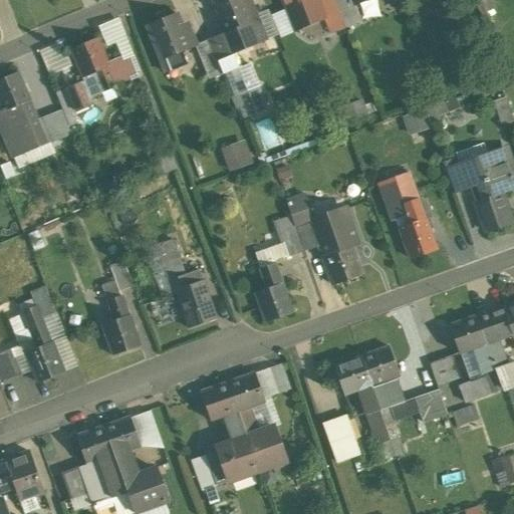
[(246,4),(244,0),(212,0),(211,1),(224,33),(232,53),(235,52),(266,39),(251,2),(246,4)]
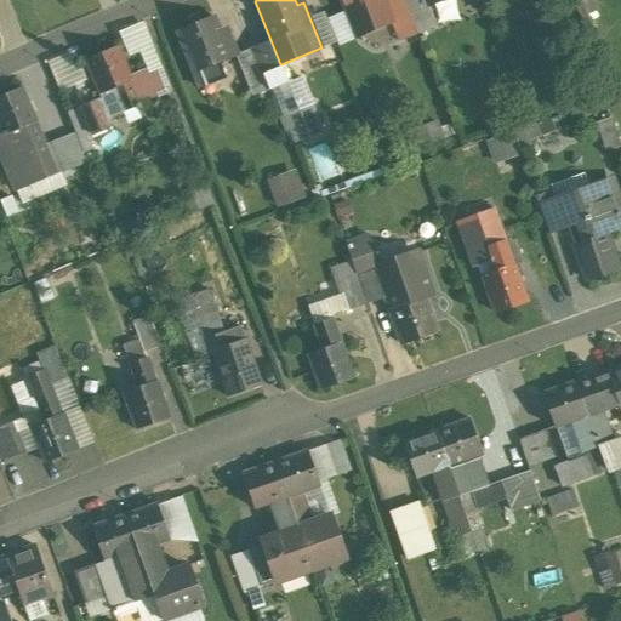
[(382,0),(370,0),(347,10),(358,36),(392,24),(392,23),(382,0)]
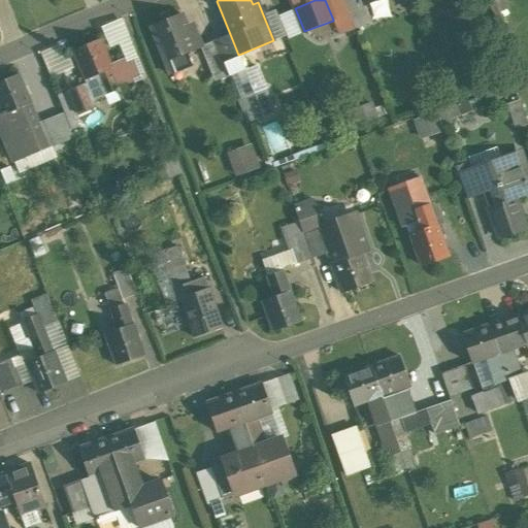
[(349,13),(342,0),(325,0),(333,20),(349,13)]
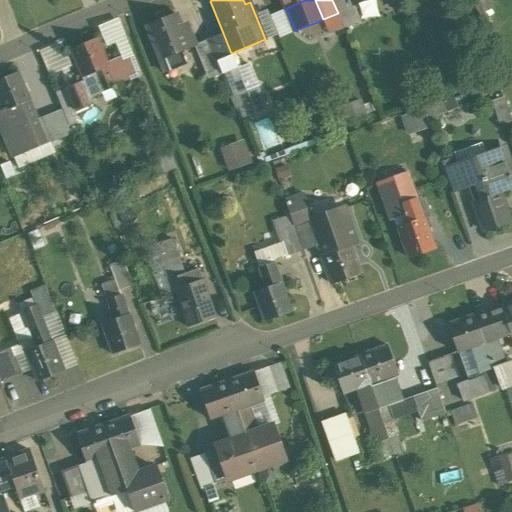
[(352,2),(351,0),(332,0),(344,28),(360,22),(352,2)]
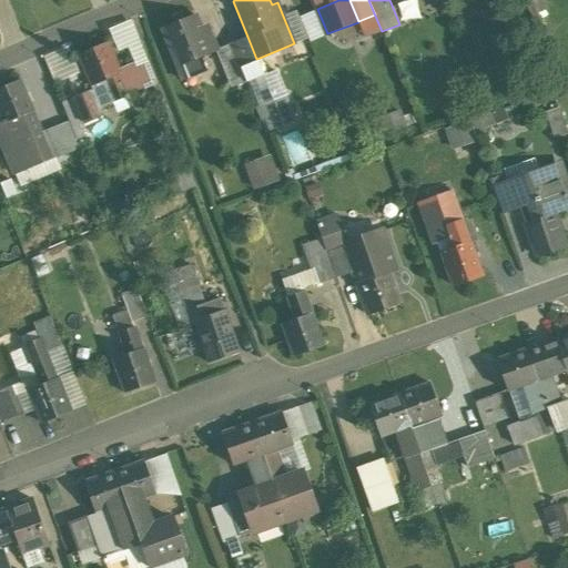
[(375,14),(358,21),(358,22),(365,38),(382,31),(375,14)]
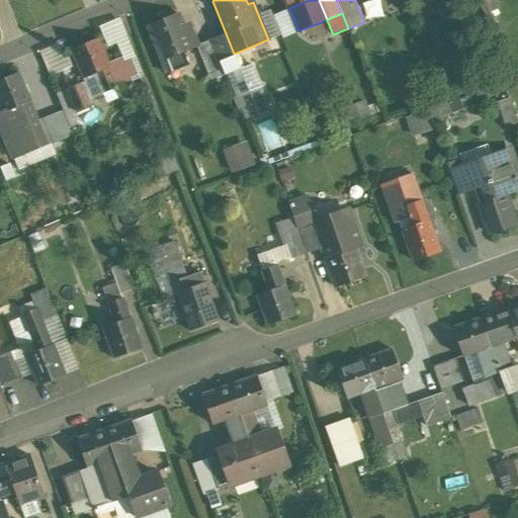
[(177,15),(148,27),(162,61),(183,52),(196,47),(197,47),(196,46),(189,28),(183,30),(177,15)]
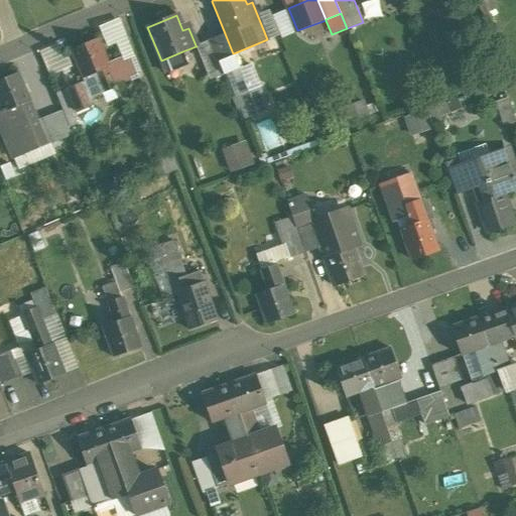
[(233,53),(225,33),(209,40),(217,61),(236,53),(236,52),(233,53)]
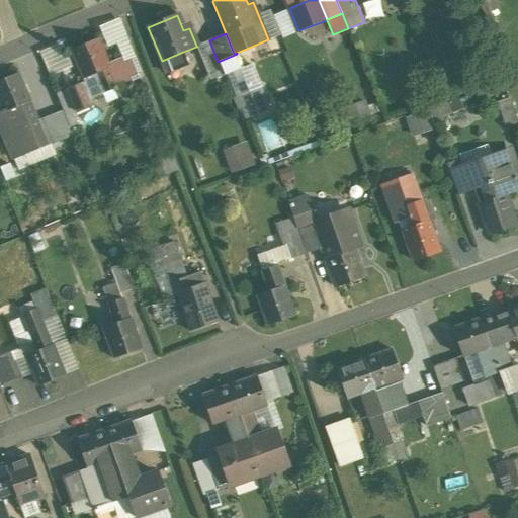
[(98,39),(71,51),(83,80),(95,75),(109,69),(110,68),(108,64),(98,39)]
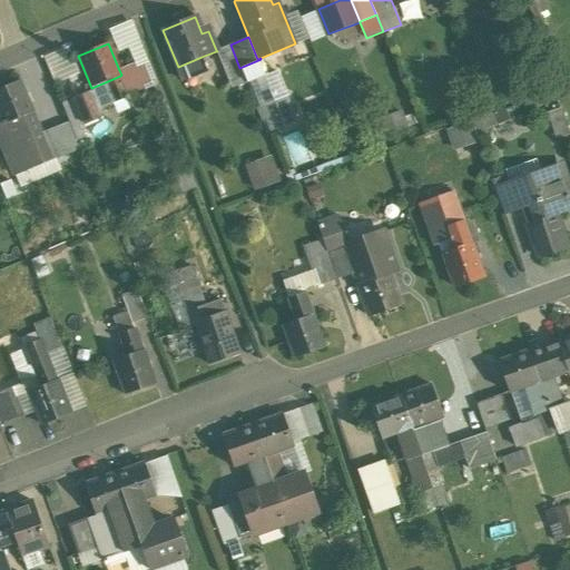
[(239,68),(231,45),(216,50),(217,51),(216,51),(231,89),(246,82),(239,68)]
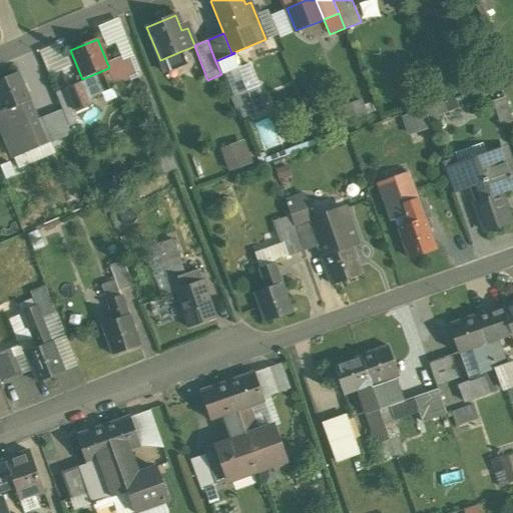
[(37,48),(46,72),(67,64),(57,41),(37,48)]
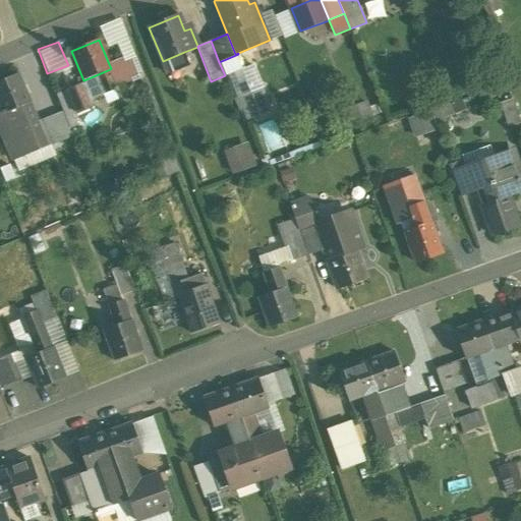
[(189,65),(184,52),(163,61),(168,74),(189,65)]
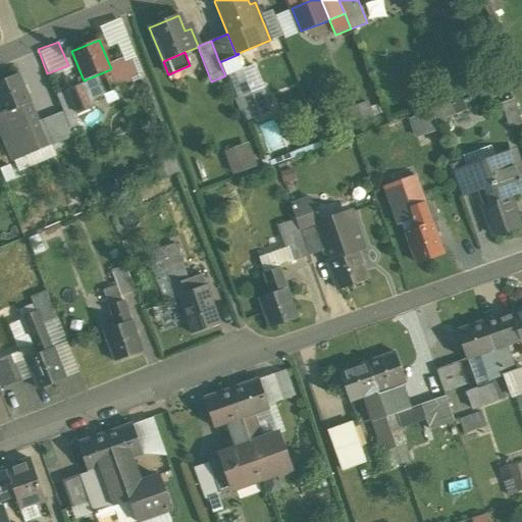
[(239,54),(219,62),(225,75),(225,76),(245,68),(239,54)]
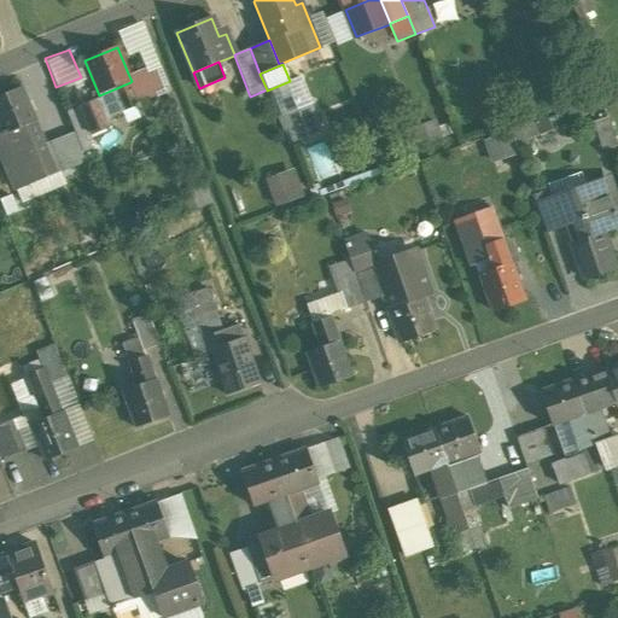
[(149,101),(151,108),(159,104),(156,93),(164,91),(156,70),(147,74),(145,69),(129,76),(132,81),(130,82),(140,105),(149,101)]
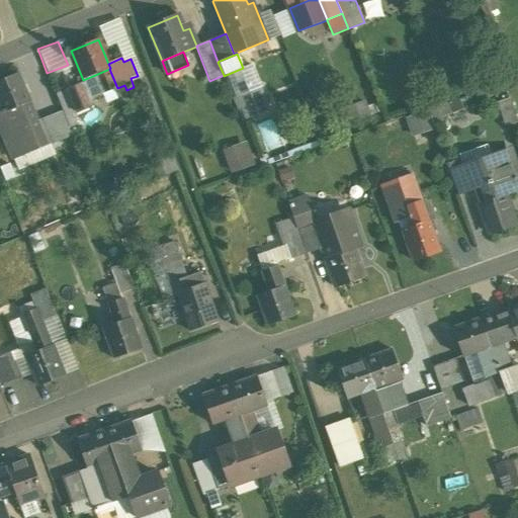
[(117,88),(109,69),(95,75),(103,94),(117,88)]
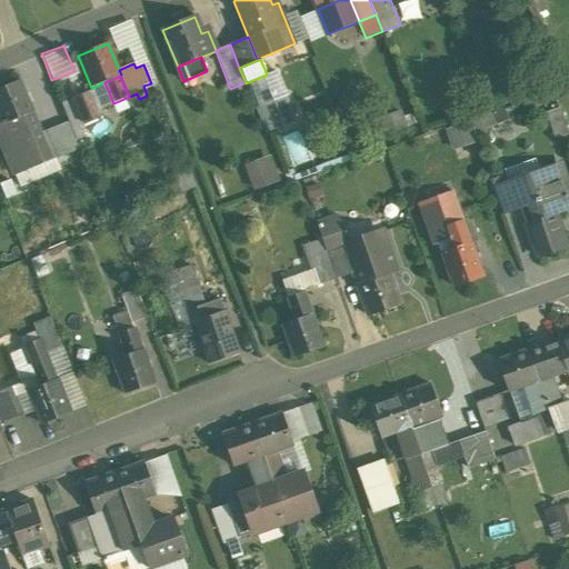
[(20,81),(0,89),(0,117),(3,125),(32,111),(20,81)]
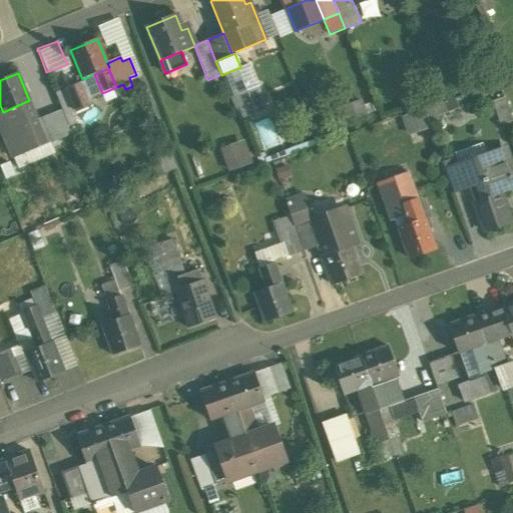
[(102,93),(94,74),(82,79),(84,82),(80,84),(87,100),(102,93)]
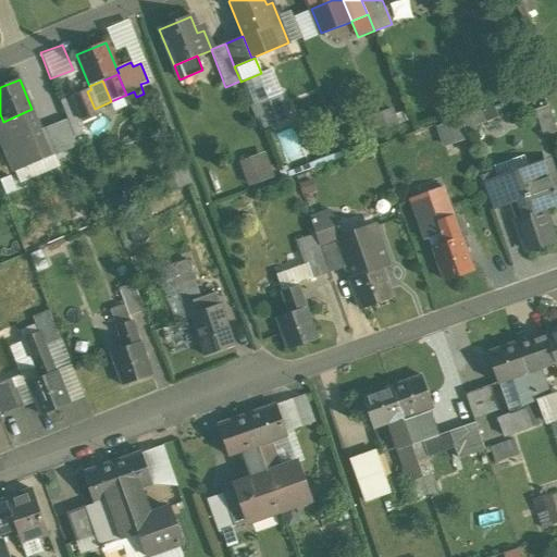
[(95,109),(87,91),(61,101),(75,137),(82,135),(84,121),(97,115),(95,109)]
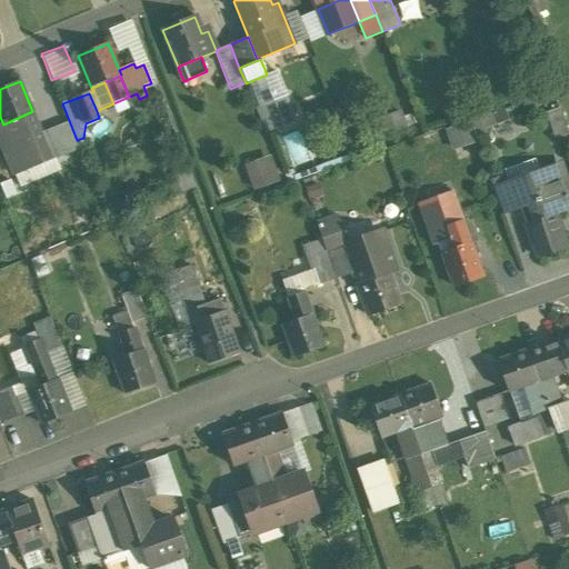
[(548,112),(556,139),(567,136),(559,109),(548,112)]
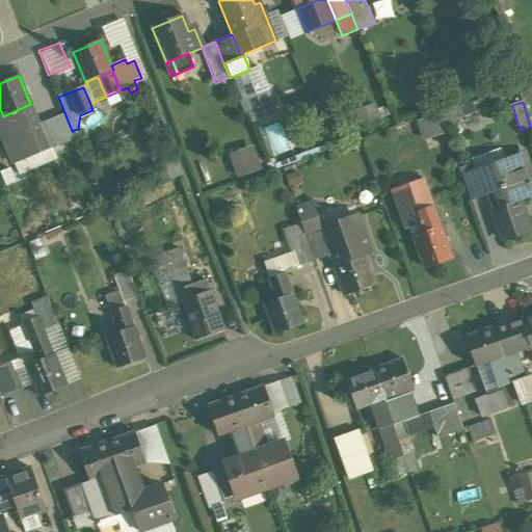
[(472,103),(441,114),(446,129),(455,126),(453,121),(475,112),(472,103)]
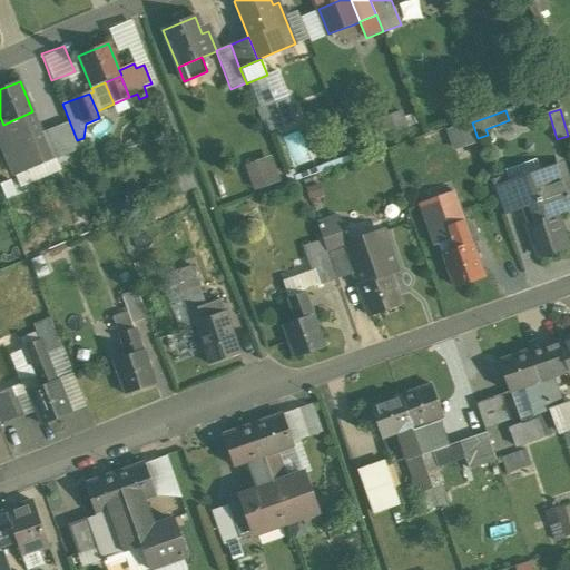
[(3,125),(0,125),(0,138),(16,176),(39,166),(36,159),(53,151),(46,133),(42,134),(32,111),(3,125)]
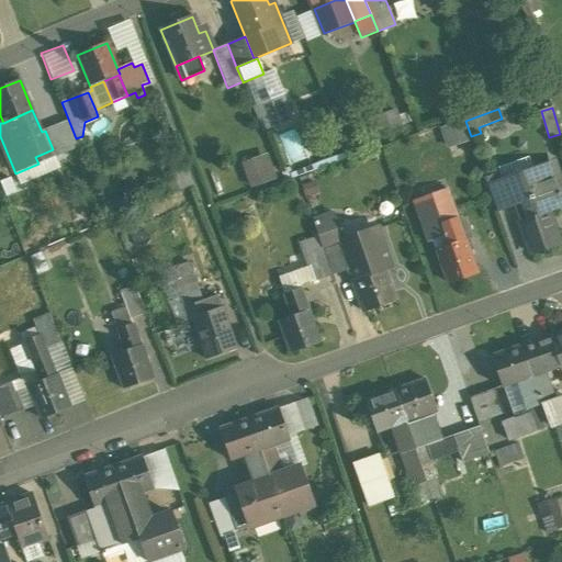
[(67,122),(45,131),(53,149),(56,156),(77,147),(67,122)]
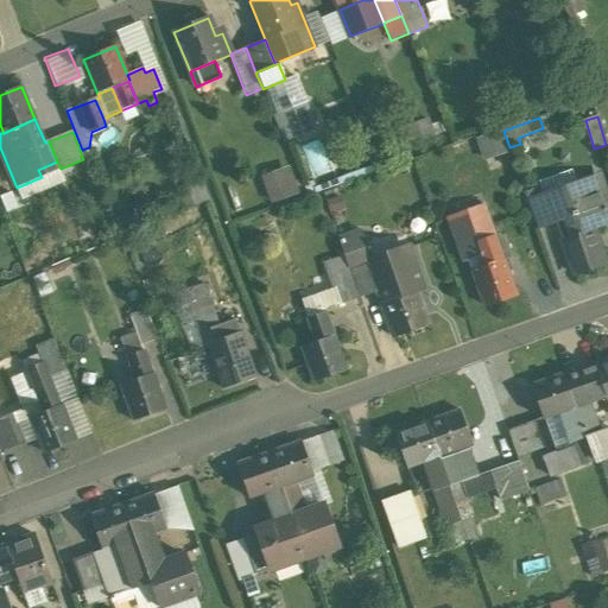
[(486,159),(506,152),(500,134),(479,143),(486,159)]
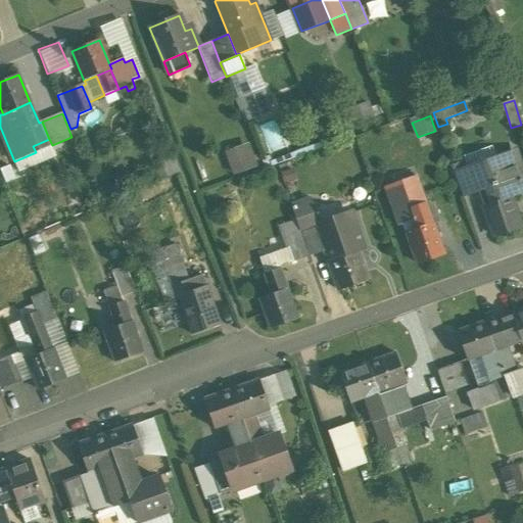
[(230,175),(255,165),(247,141),(221,150),(230,175)]
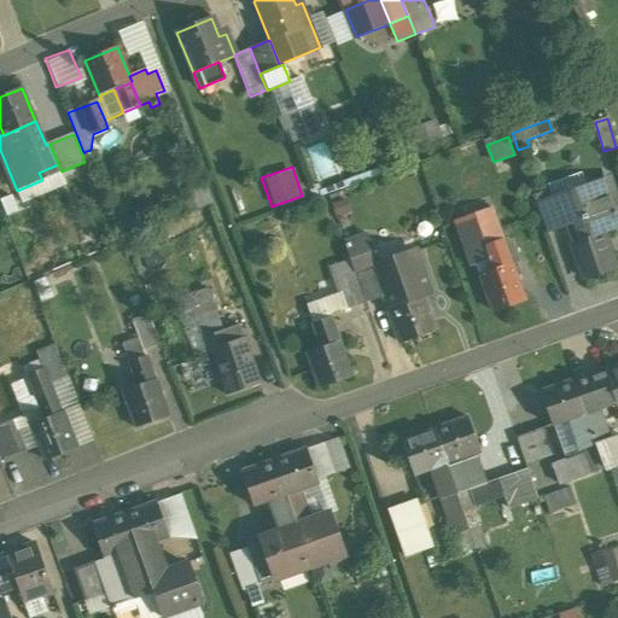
[(565,228),(570,244),(604,233),(617,228),(604,185),(553,202),(549,191),(534,197),(547,234),(565,228)]
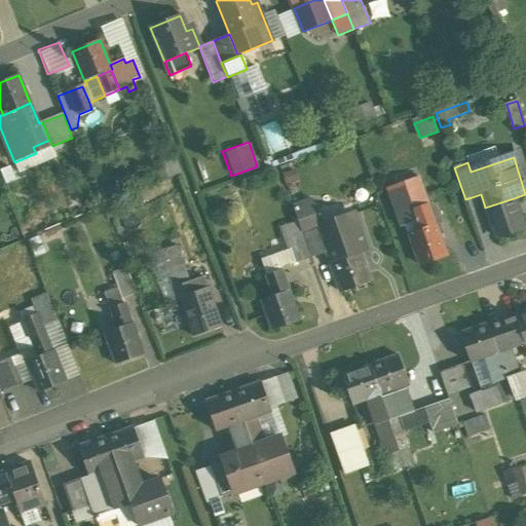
[(407,235),(436,226),(418,178),(387,189),(402,229),(405,228),(407,235)]
